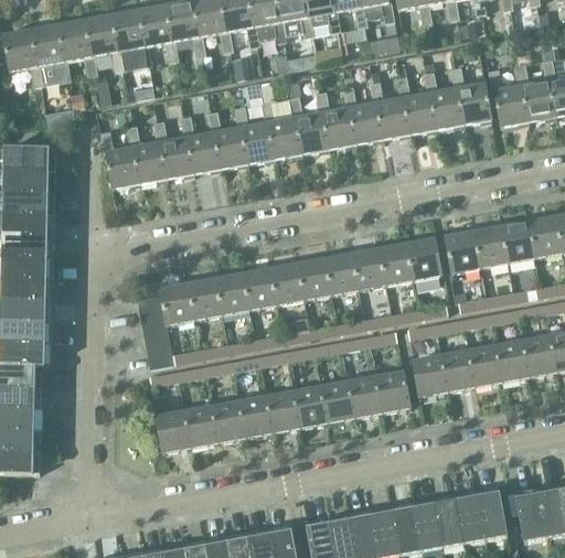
[(181,0),(166,3),(172,41),(174,41),(192,38),(195,56),(206,54),(203,35),(200,36),(192,0),(181,0)]
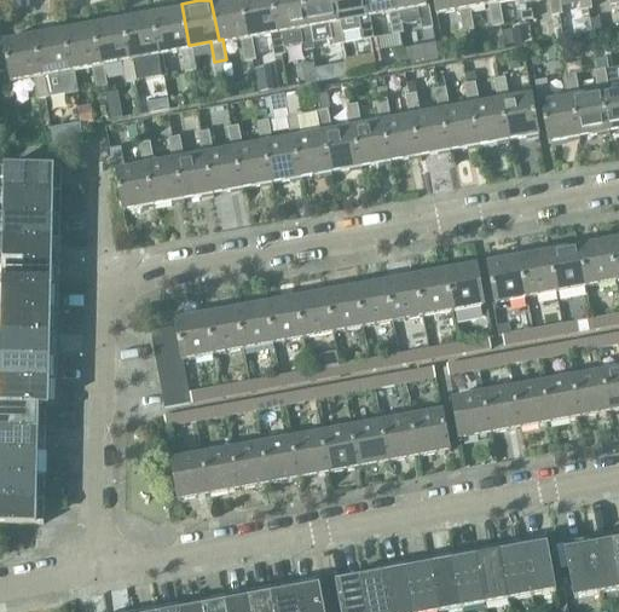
[(210,0),(219,40),(223,39),(241,35),(244,57),(255,55),(252,34),(248,34),(242,0),(210,0)]
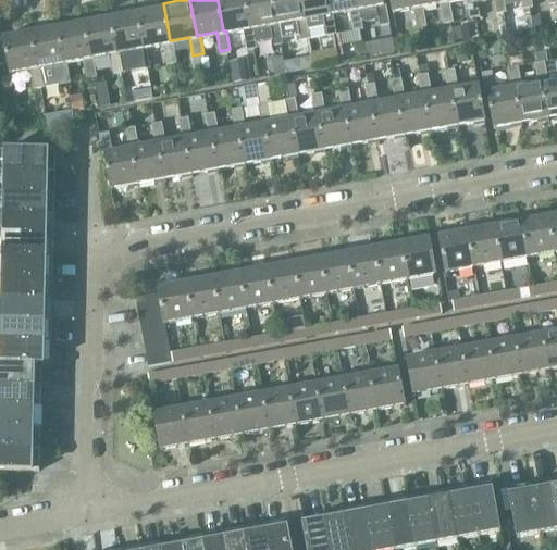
[(218,0),(223,30),(226,30),(243,27),(246,46),(256,44),(252,25),(250,26),(245,0),(218,0)]
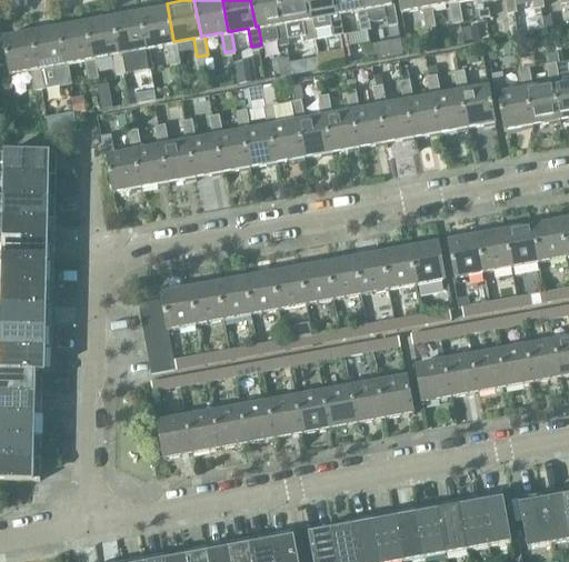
[(250,0),(256,27),(258,26),(276,22),(279,42),(289,40),(286,21),(282,21),(278,0),(250,0)]
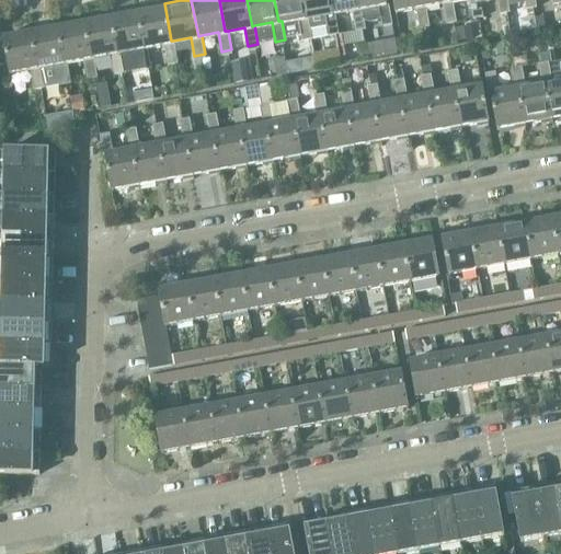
[(274,0),(278,21),(282,21),(298,18),(301,36),(311,34),(308,15),(306,16),(301,0),(274,0)]
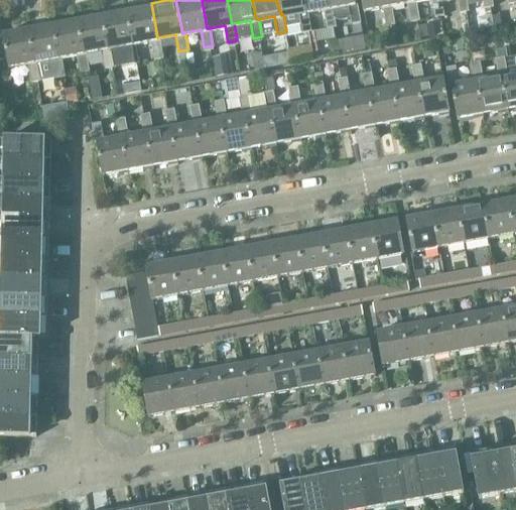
[(277,0),(281,15),(283,14),(298,11),(302,29),(311,27),(308,10),(305,10),(302,0),(277,0)]
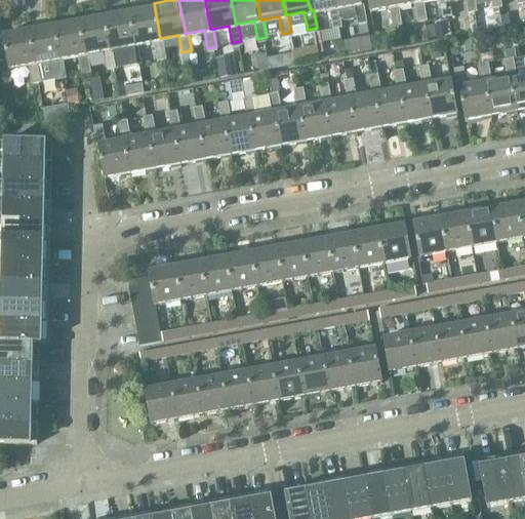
[(335,6),(334,0),(308,0),(311,10),(314,10),(329,7),(332,25),(341,24),(338,5),(335,6)]
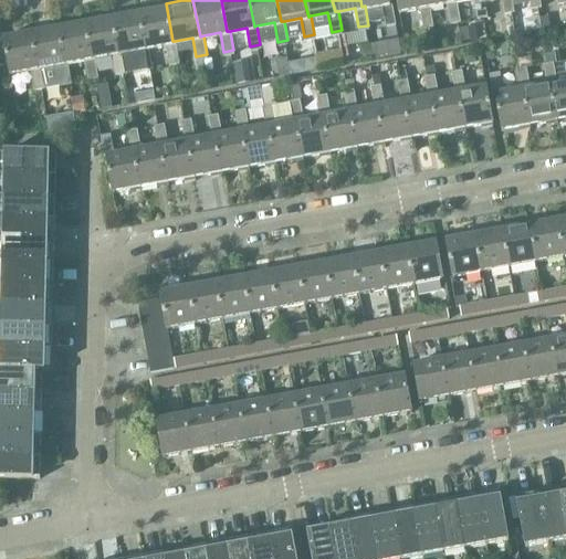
[(360,0),(362,7),(365,6),(381,2),(385,22),(396,20),(391,0),(389,0),(360,0)]
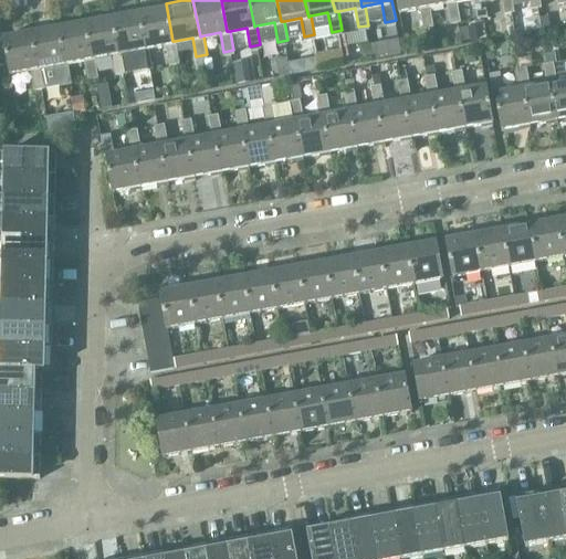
[(427,3),(426,0),(397,0),(399,9),(420,4),(423,24),(433,22),(430,3),(427,3)]
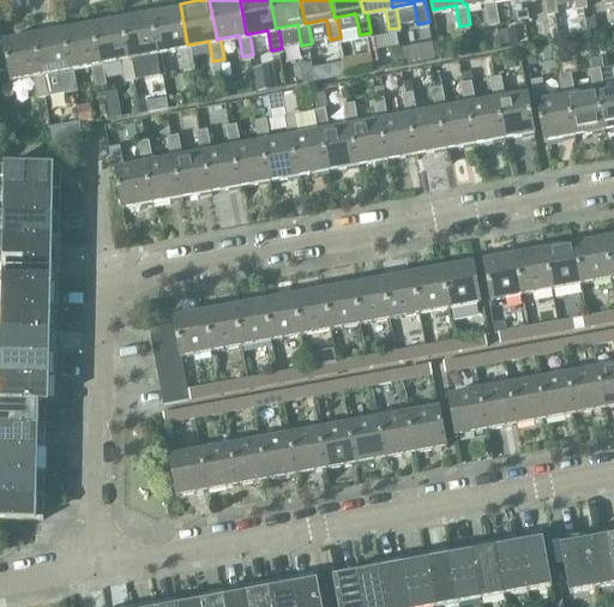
[(462,0),(463,4),(467,4),(485,0),(488,20),(499,19),(495,0),(462,0)]
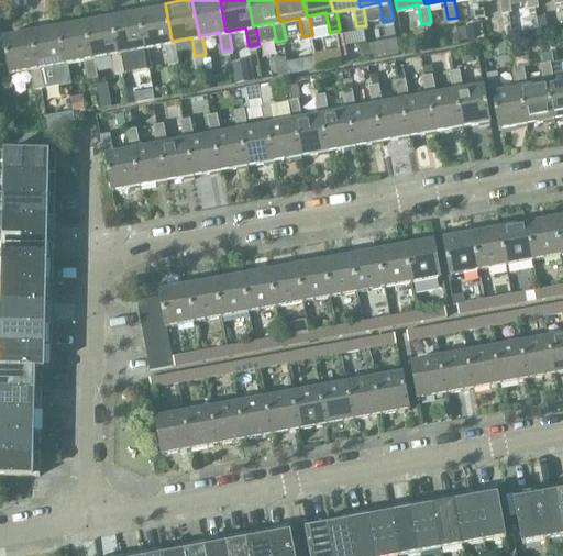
[(473,0),(475,14),(485,12),(482,0),(473,0)]
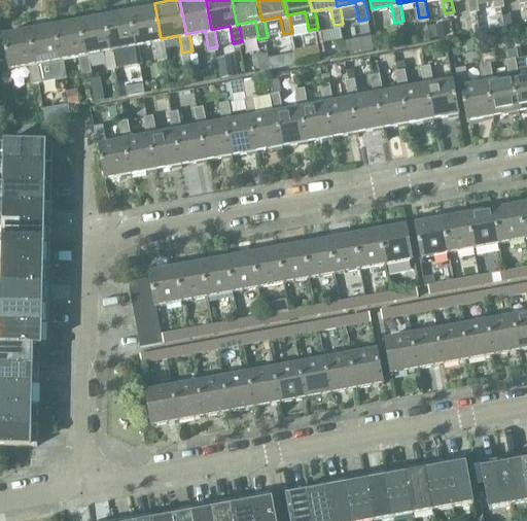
[(467,0),(469,9),(479,7),(478,0),(467,0)]
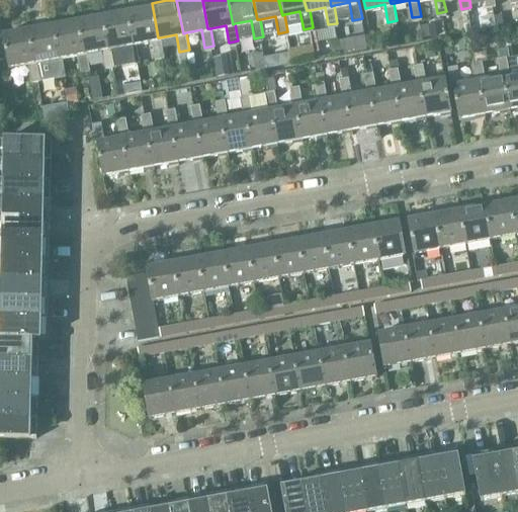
[(152,3),(126,7),(134,43),(136,41),(151,38),(155,57),(164,55),(160,37),(158,37),(152,3)]
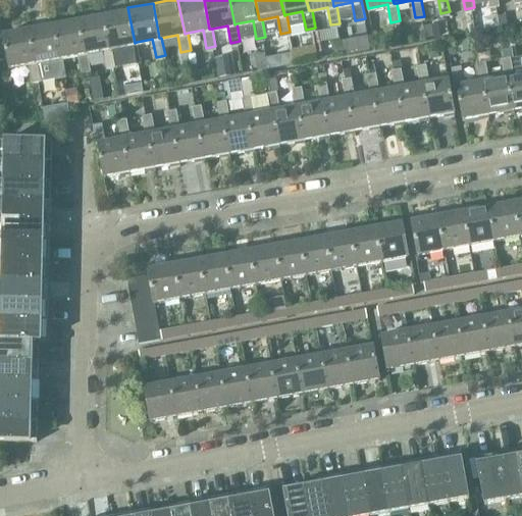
[(127,7),(103,12),(109,47),(112,46),(127,44),(131,61),(140,59),(137,42),(135,43),(127,7)]
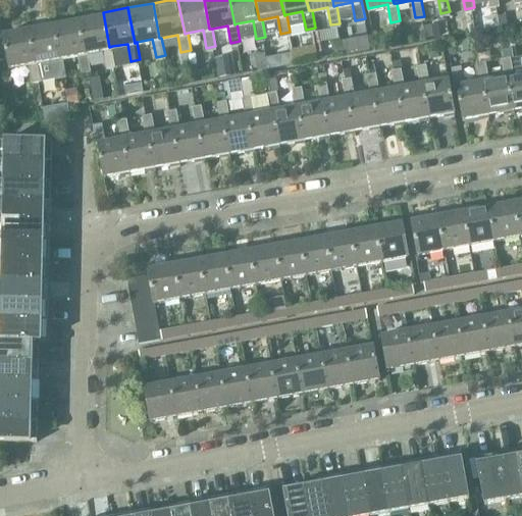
[(85,51),(87,51),(103,48),(106,65),(115,64),(112,46),(109,47),(103,12),(77,16),(85,51)]
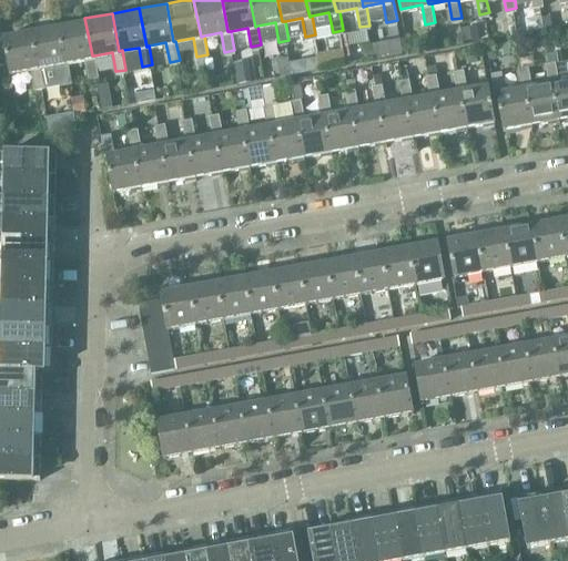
[(92,55),(84,18),(59,23),(66,61),(68,60),(84,58),(88,77),(98,74),(94,55),(92,55)]
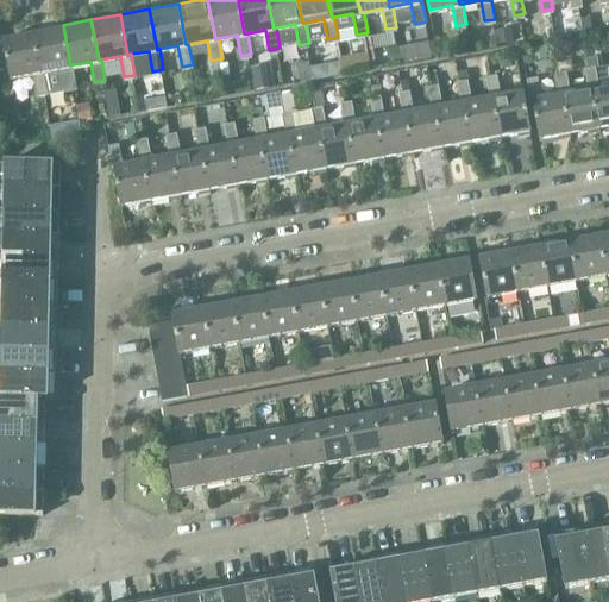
[(63,25),(33,30),(41,70),(43,70),(62,67),(66,87),(76,86),(73,64),(70,66),(63,25)]
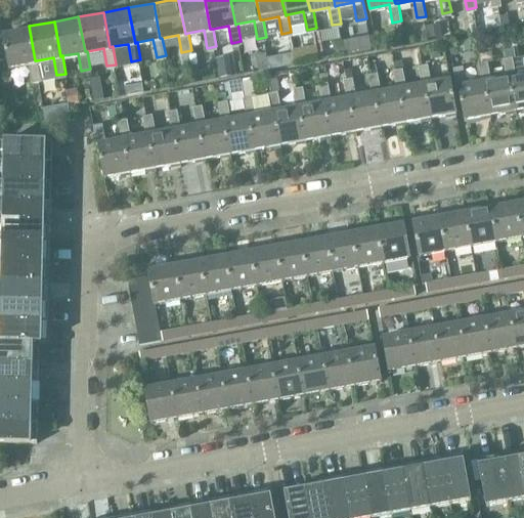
[(35,60),(29,26),(2,31),(9,66),(28,62),(32,80),(41,78),(37,60),(35,60)]
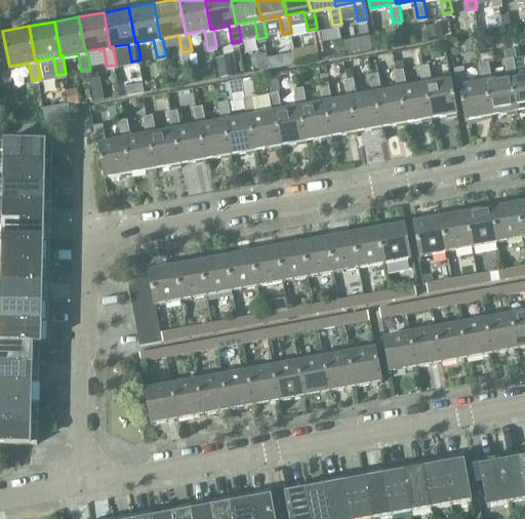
[(345,52),(372,47),(369,33),(341,38),(345,52)]
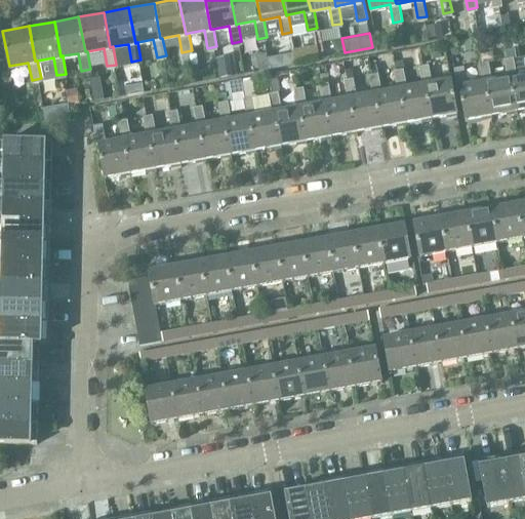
[(503,55),(507,73),(510,73),(516,108),(524,106),(524,69),(517,71),(513,53),(503,55)]
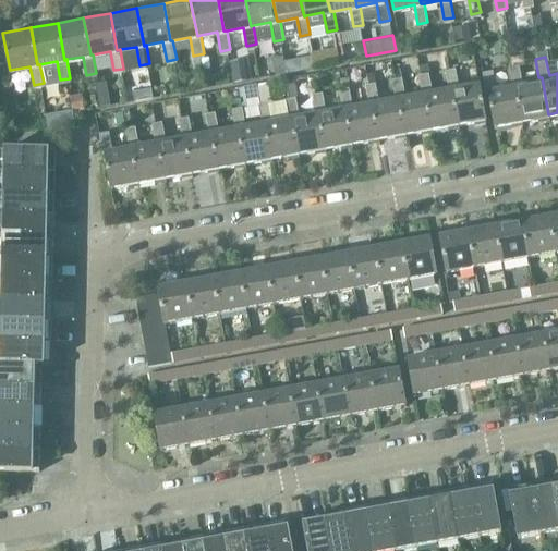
[(509,64),(512,83),(516,82),(522,120),(548,114),(542,77),(538,77),(522,81),(519,62),(509,64)]
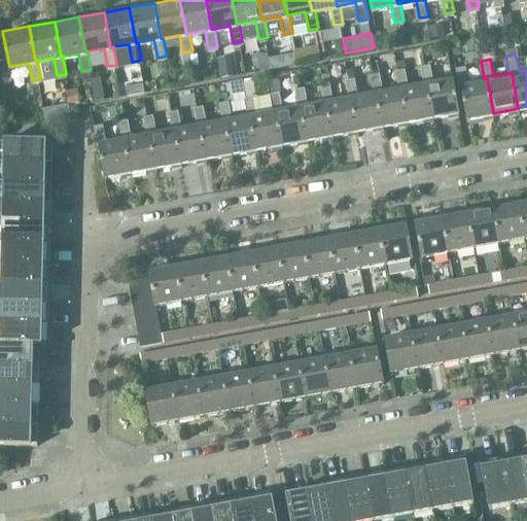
[(420,63),(424,80),(426,80),(433,116),(459,111),(453,75),(433,79),(429,61),(420,63)]
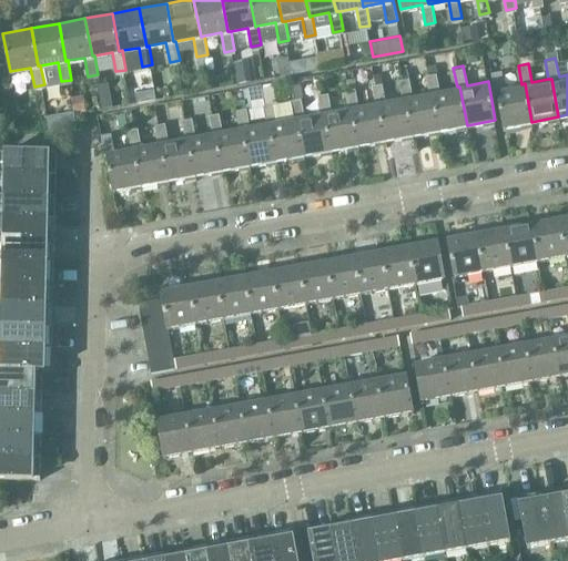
[(525,83),(521,84),(505,87),(501,68),(492,70),(495,90),(497,90),(504,126),(531,122),(525,83)]
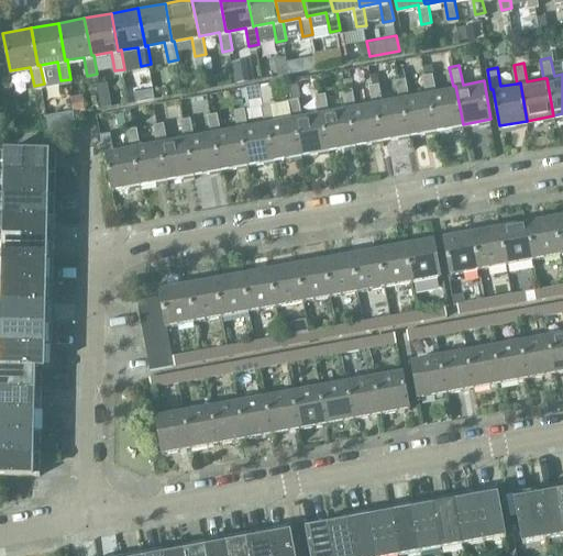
[(422,73),(426,91),(431,90),(438,129),(463,124),(455,86),(453,86),(435,89),(432,70),(422,73)]
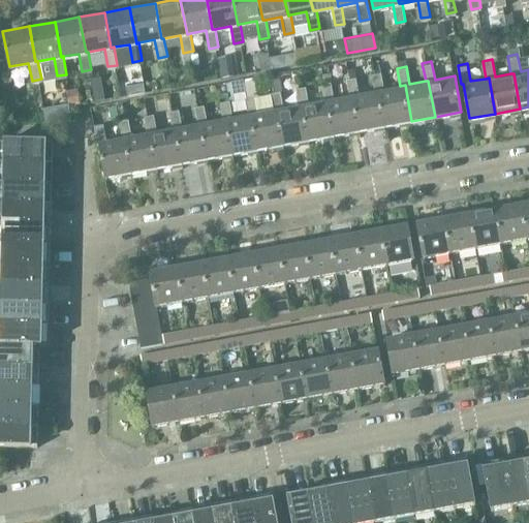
[(371,72),(375,90),(377,90),(384,125),(411,121),(405,85),(400,86),(384,89),(381,70),(371,72)]
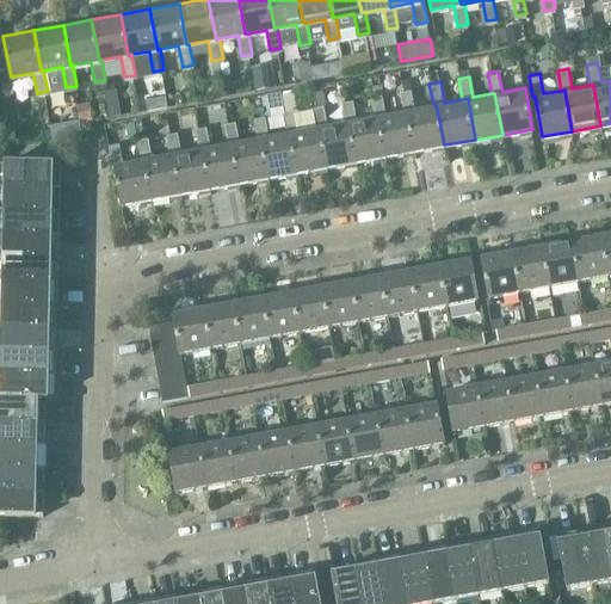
[(400,90),(403,110),(407,109),(414,151),(444,145),(436,104),(433,104),(414,108),(411,87),(400,90)]
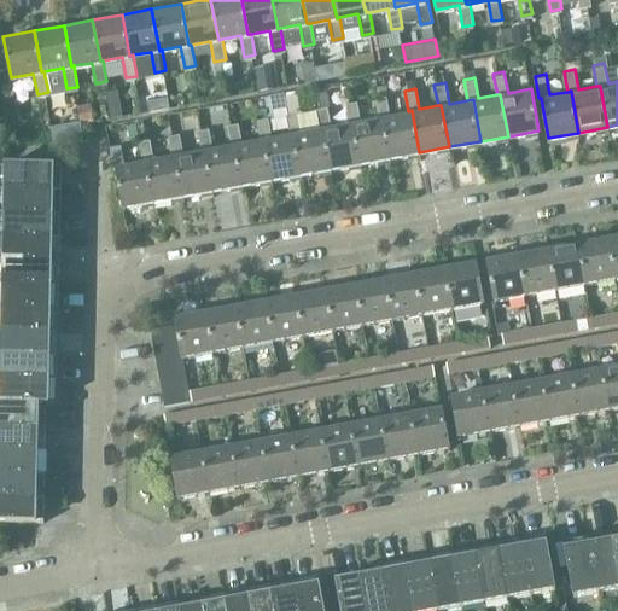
[(375,95),(379,116),(383,116),(390,157),(419,152),(412,110),(408,111),(390,115),(386,93),(375,95)]
